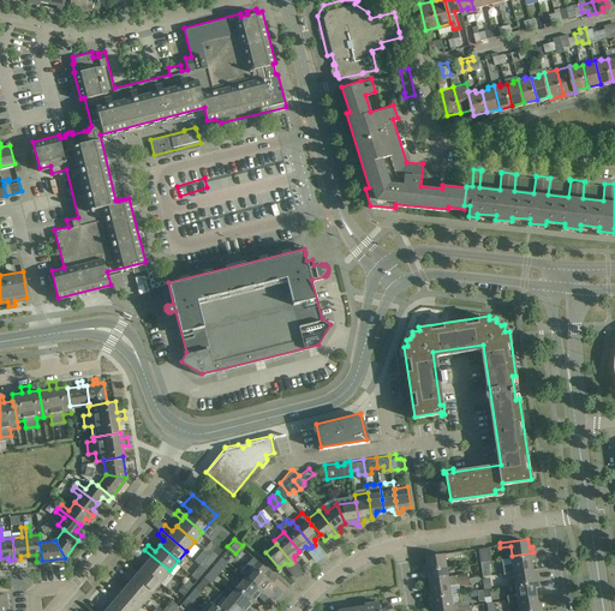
[(481,561),(489,559),(491,559),(489,545),(478,546),(481,561)]
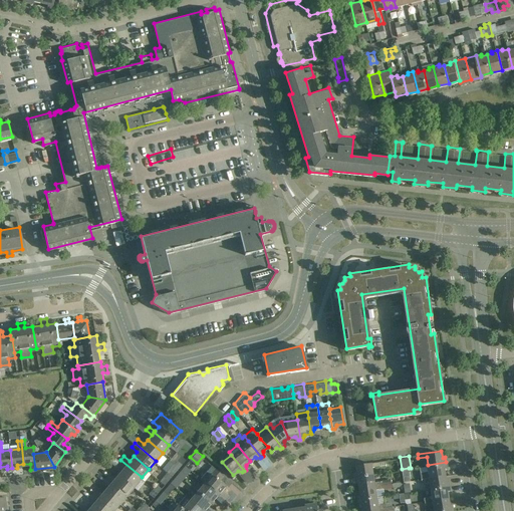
[(135,486),(142,477),(120,460),(117,464),(122,468),(118,473),(135,486)]
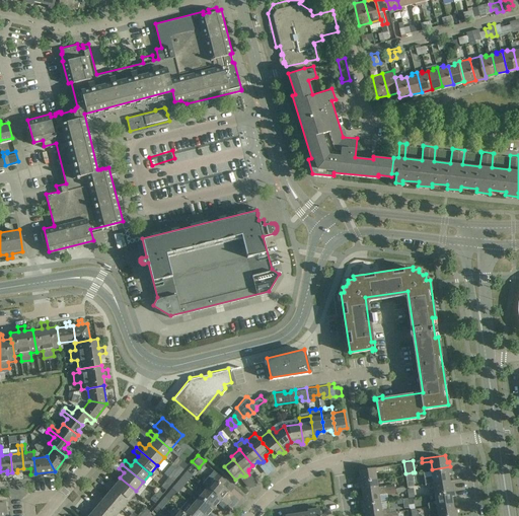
[(357,475),(358,481),(376,477),(375,470),(383,468),(382,464),(359,468),(360,474),(357,475)]
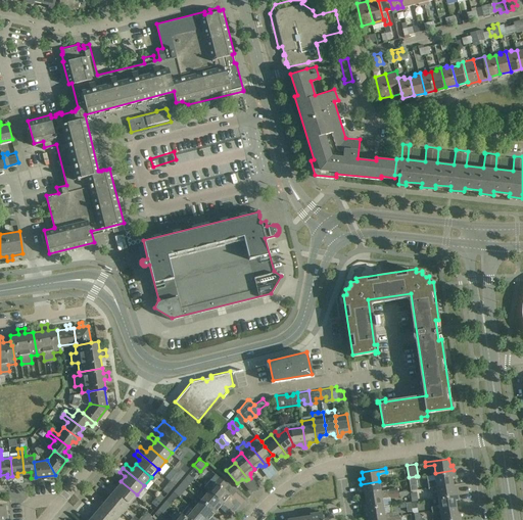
[(427,479),(428,485),(453,481),(452,475),(455,475),(454,470),(435,473),(436,477),(427,479)]
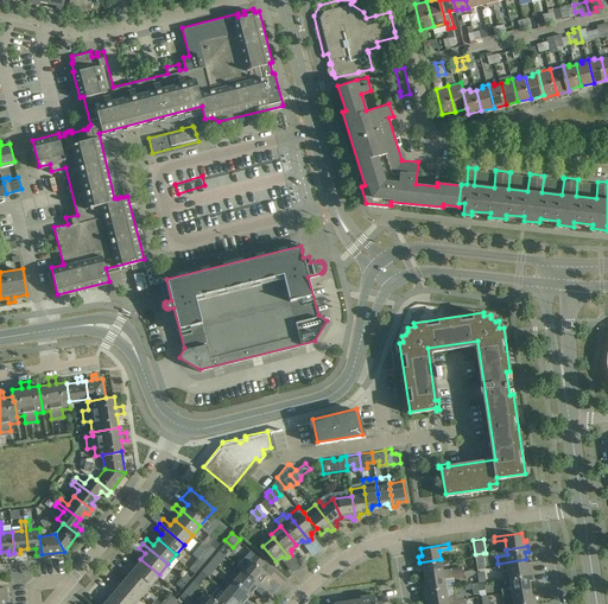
[(211,552),(207,547),(198,557),(203,561),(211,552)]
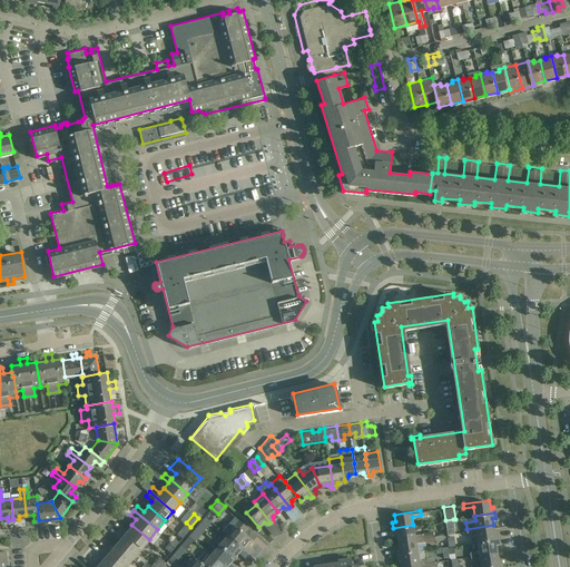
[(227,534),(251,554),(254,548),(246,543),(251,537),(245,531),(249,527),(237,516),(233,522),(231,520),(223,529),(227,534)]
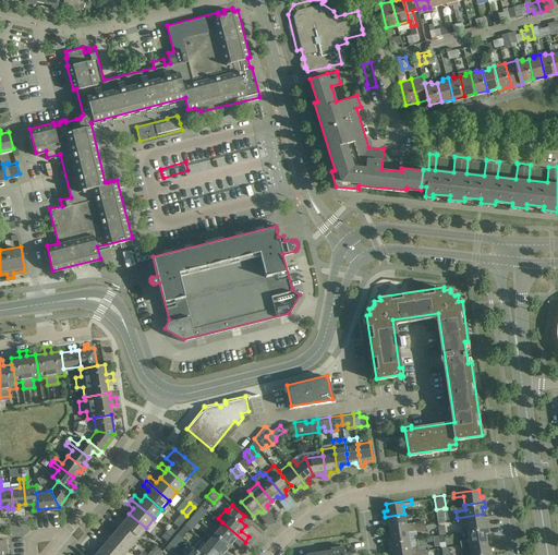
[(446,520),(444,508),(436,509),(438,521),(446,520)]
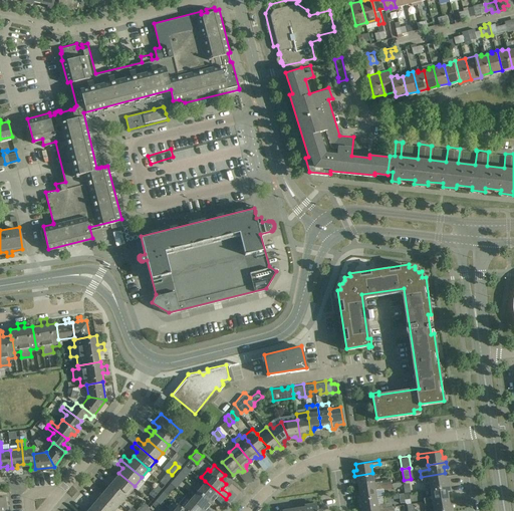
[(172,475),(168,471),(161,480),(165,483),(172,475)]
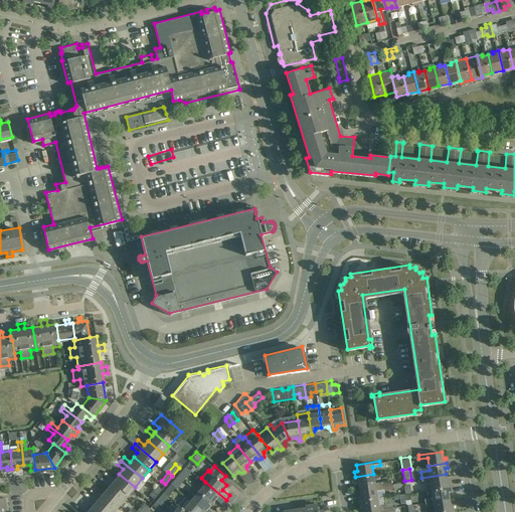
[(128,495),(135,487),(119,474),(116,478),(110,474),(107,477),(128,495)]
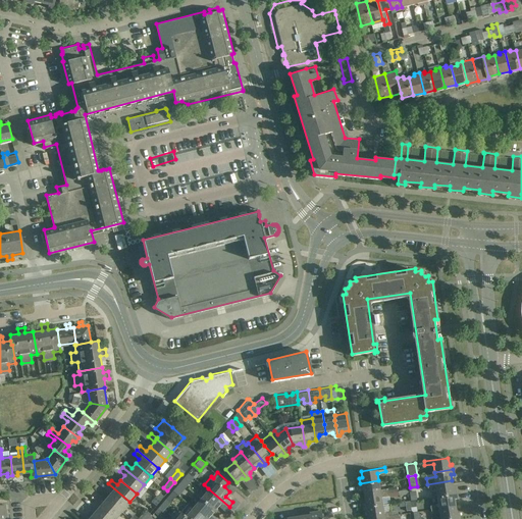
[(378,480),(360,483),(361,488),(363,487),(364,495),(388,490),(387,486),(379,487),(378,480)]
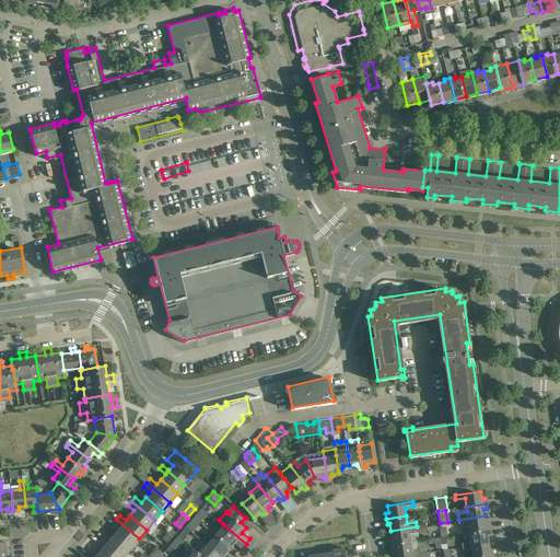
[(485,515),(458,520),(459,524),(468,523),(469,531),(489,528),(488,523),(486,523),(485,515)]
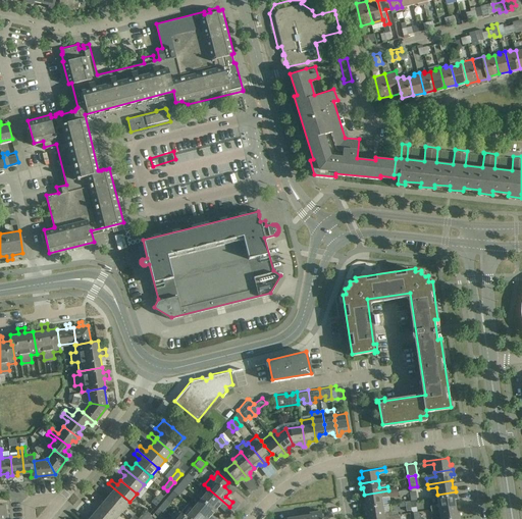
[(122,510),(129,502),(108,483),(105,487),(110,492),(106,497),(122,510)]
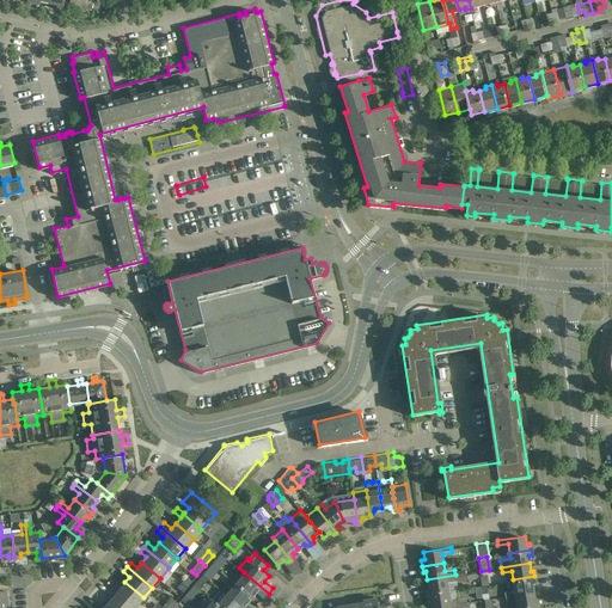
[(200,588),(208,577),(203,572),(194,583),(200,588)]
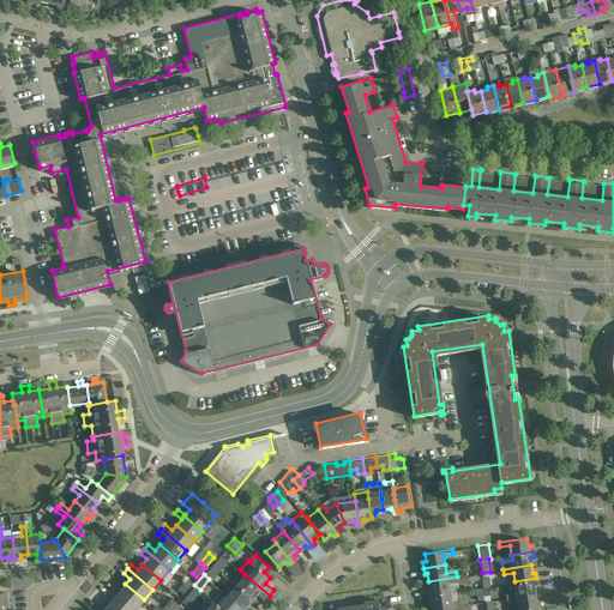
[(270,596),(245,574),(236,585),(253,598),(257,593),(265,601),(270,596)]
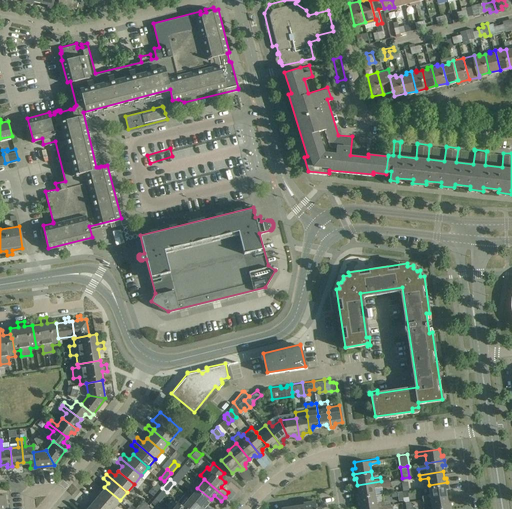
[(381,481),(357,485),(358,491),(356,491),(356,496),(375,494),(373,486),(382,485),(381,481)]
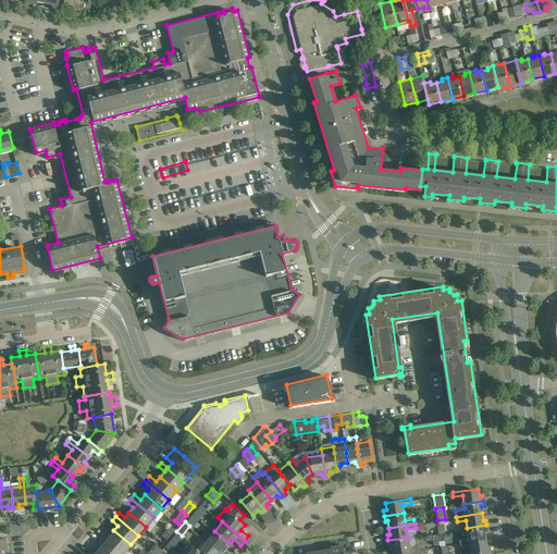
[(486,525),(467,528),(468,537),(459,538),(460,542),(485,538),(484,531),(487,530),(486,525)]
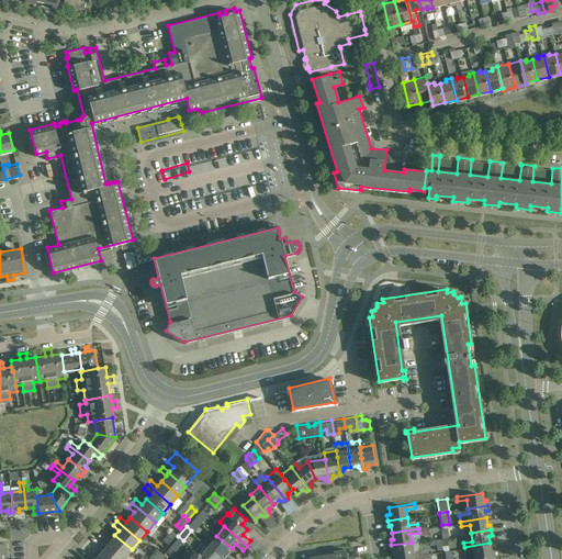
[(172,537),(168,534),(164,539),(168,543),(172,537)]
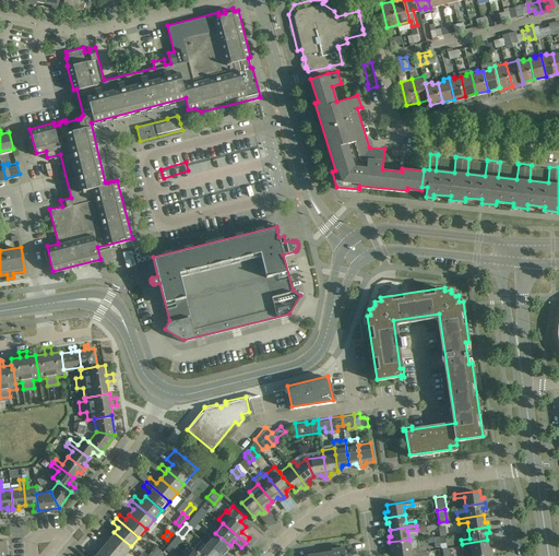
[(100,536),(123,555),(131,546),(114,532),(109,537),(104,532),(100,536)]
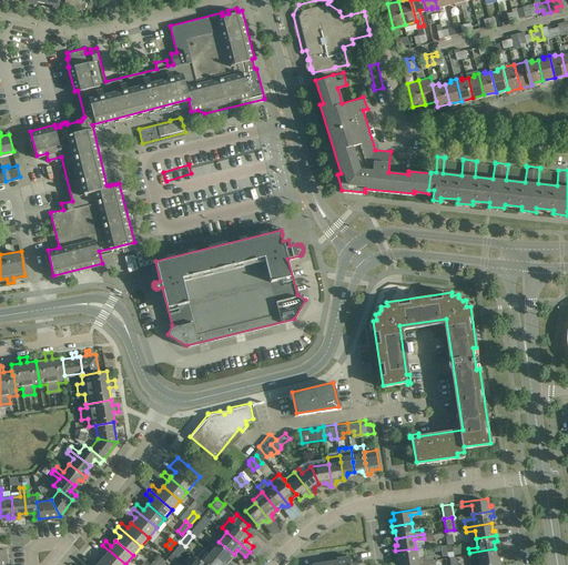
[(180,542),(175,546),(181,551),(185,546),(180,542)]
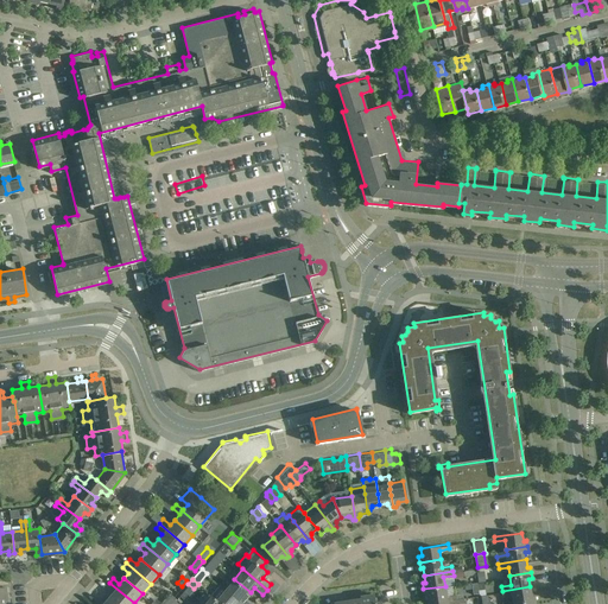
[(251,592),(234,579),(226,589),(242,603),(252,603),(246,598),(251,592)]
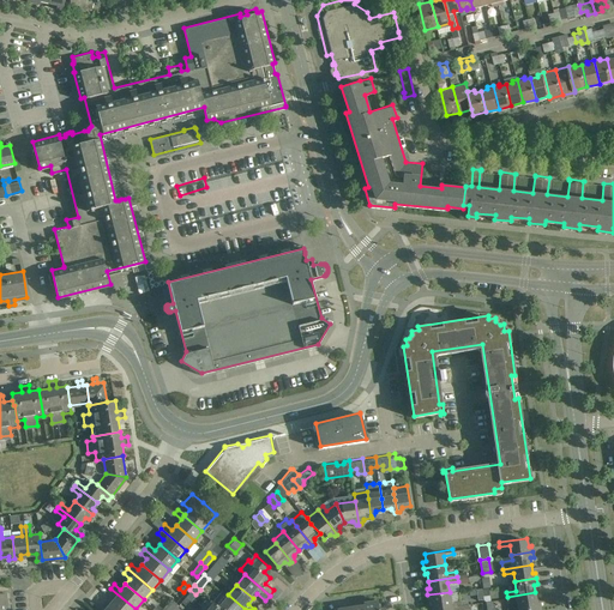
[(108,604),(115,609),(134,609),(136,609),(110,589),(107,593),(113,598),(108,604)]
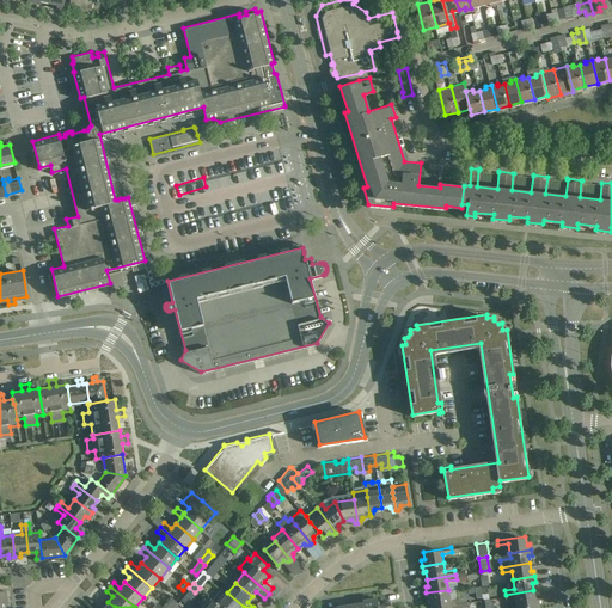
[(212,597),(218,603),(222,607),(244,607),(227,593),(221,588),(212,597)]
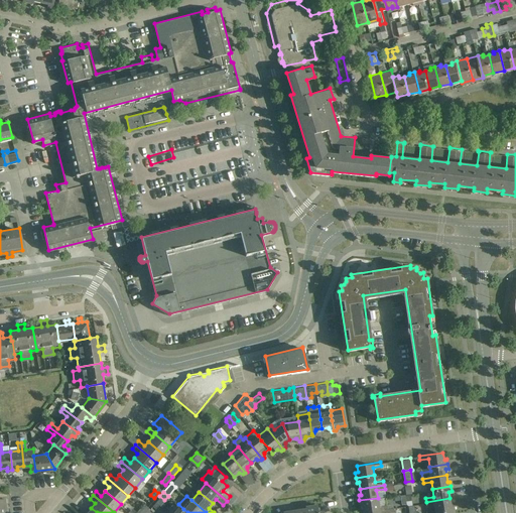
[(378,498),(359,500),(360,505),(363,504),(364,511),(387,508),(387,507),(387,504),(379,505),(378,498)]
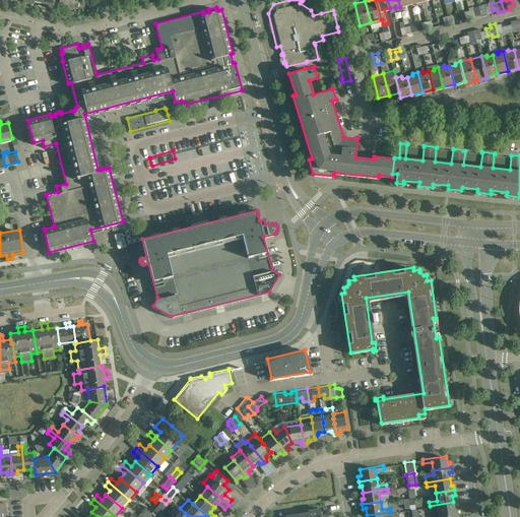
[(453,502),(430,506),(430,510),(439,509),(440,516),(458,513),(457,508),(454,509),(453,502)]
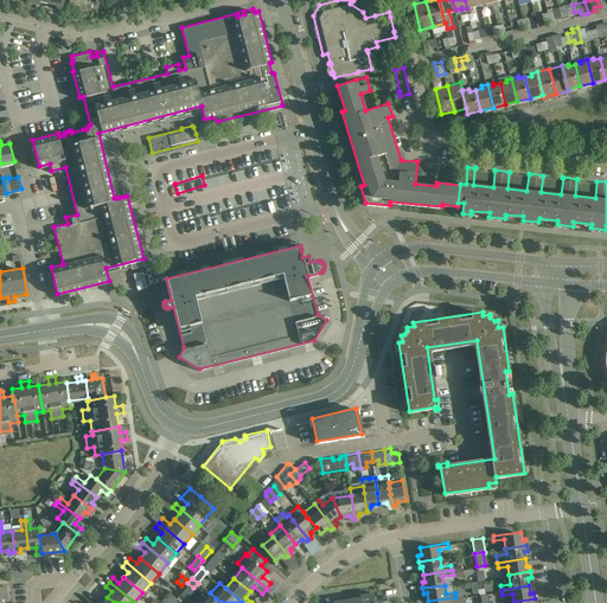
[(166,596),(171,601),(176,596),(170,591),(166,596)]
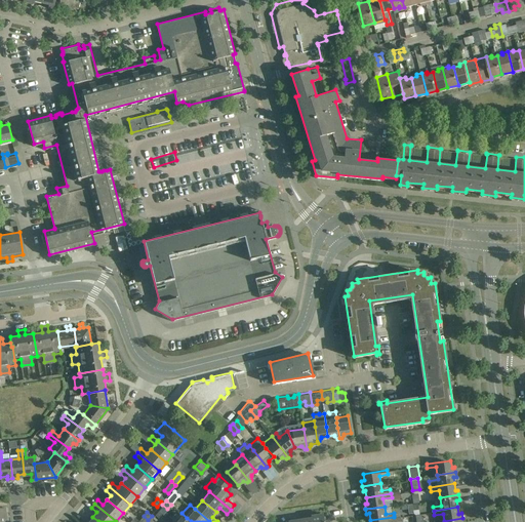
[(311,514),(311,516),(312,516),(312,521),(329,521),(329,517),(324,518),(323,512),(311,514)]
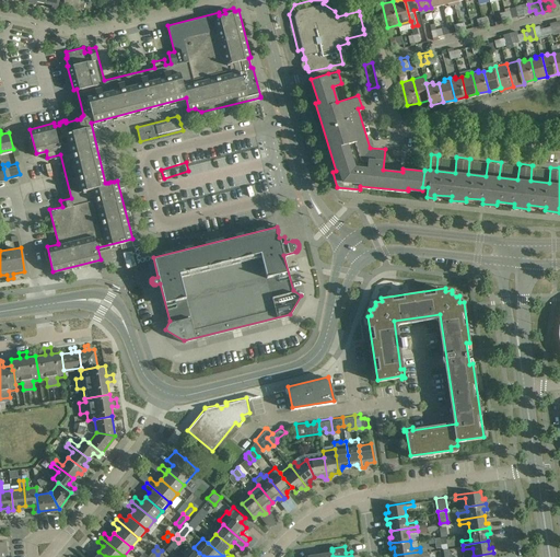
[(185,556),(203,556),(199,553),(194,547),(193,547),(185,556)]
